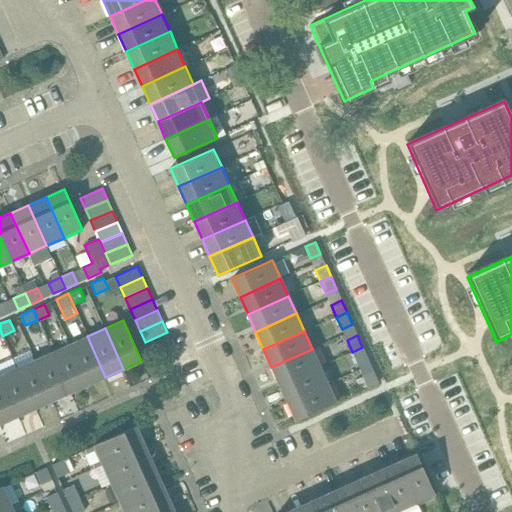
[(87,336),(70,344),(88,385),(105,377),(87,336)]
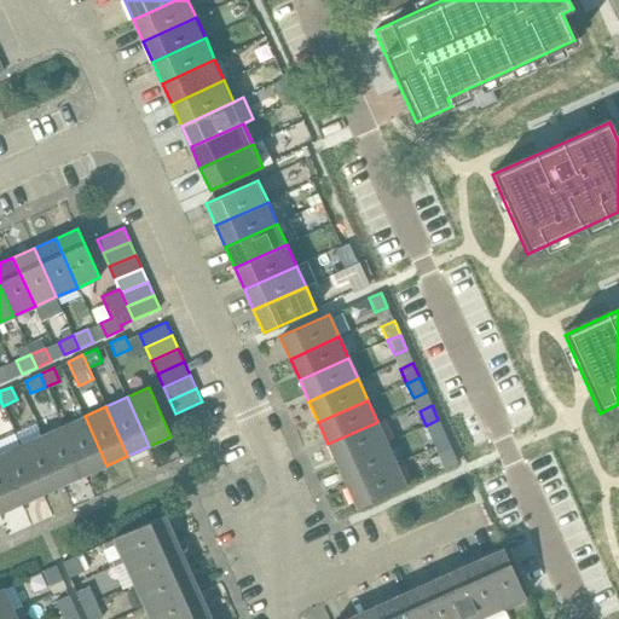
[(85,416),(63,426),(85,475),(106,466),(85,416)]
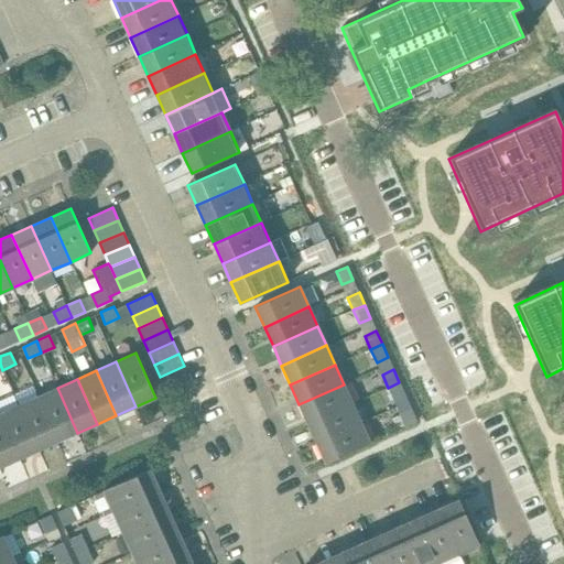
[(399,382),(388,388),(393,401),(405,396),(399,382)]
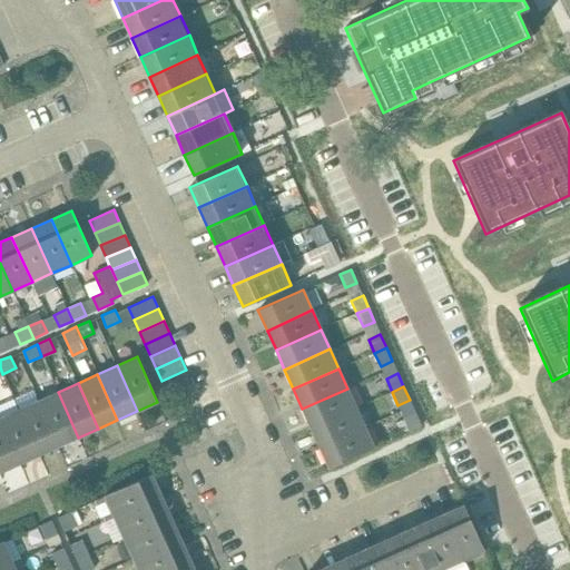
[(347,389),(302,409),(311,428),(355,408),(347,389)]
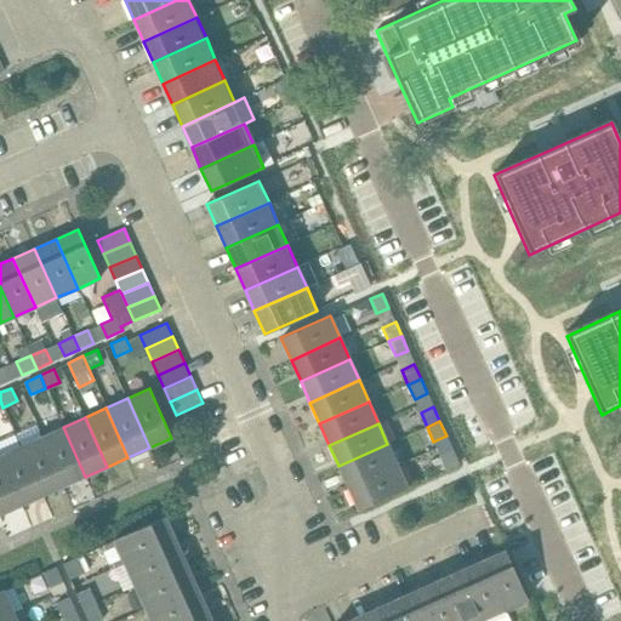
[(63,427),(41,437),(63,486),(85,477),(63,427)]
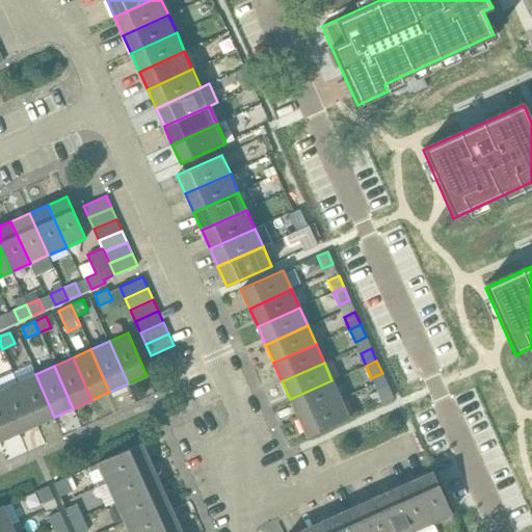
[(35,374),(18,382),(36,424),(54,417),(35,374)]
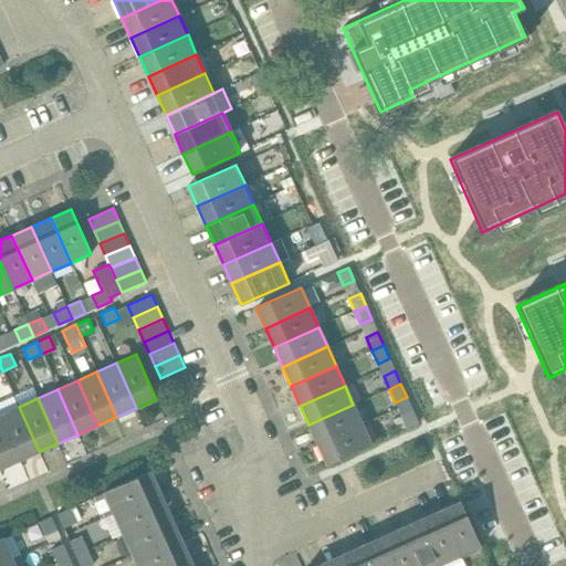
[(353,405),(308,425),(317,444),(362,425),(353,405)]
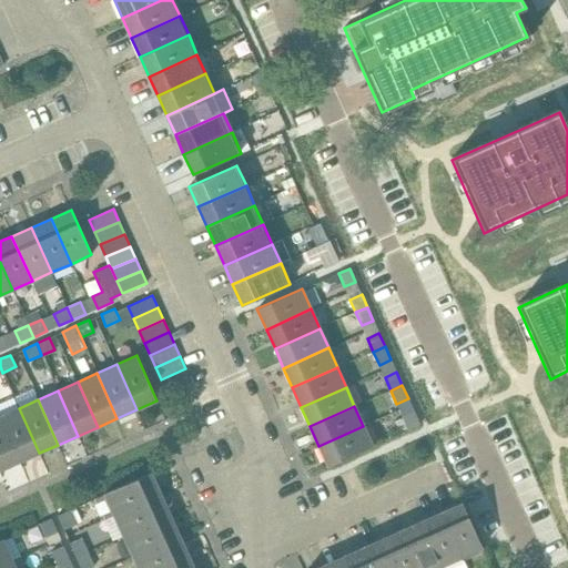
[(19,408),(0,416),(0,418),(19,462),(39,453),(19,408)]
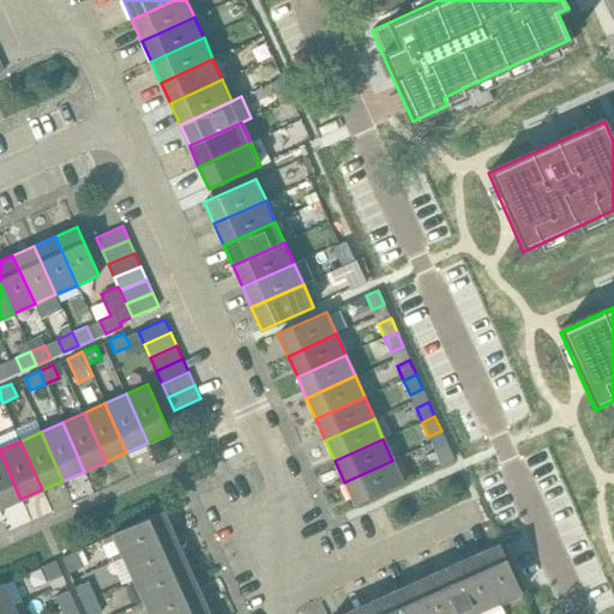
[(453,458),(447,444),(434,450),(441,464),(453,458)]
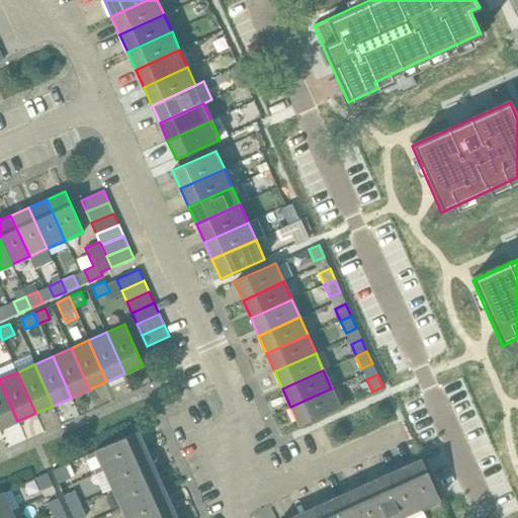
[(0,429),(17,421),(0,381),(0,429)]
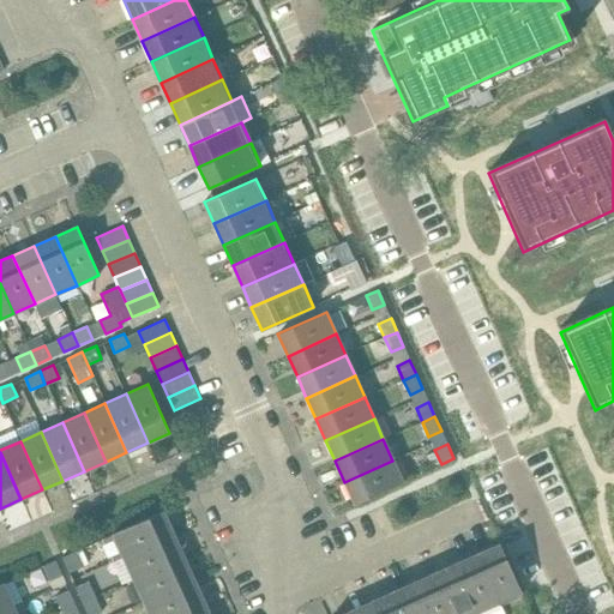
[(392,461),(344,482),(354,504),(403,482),(392,461)]
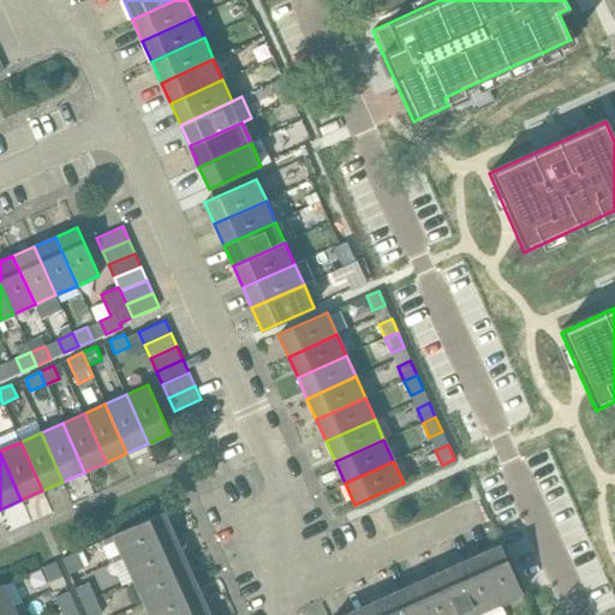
[(113,535),(123,557),(174,535),(163,512),(113,535)]
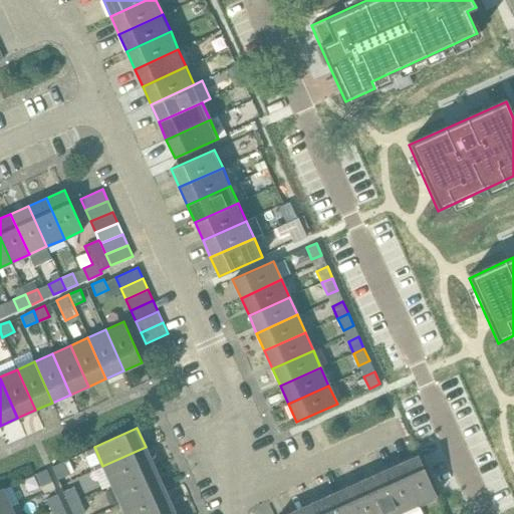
[(111,485),(154,466),(146,447),(102,466),(111,485)]
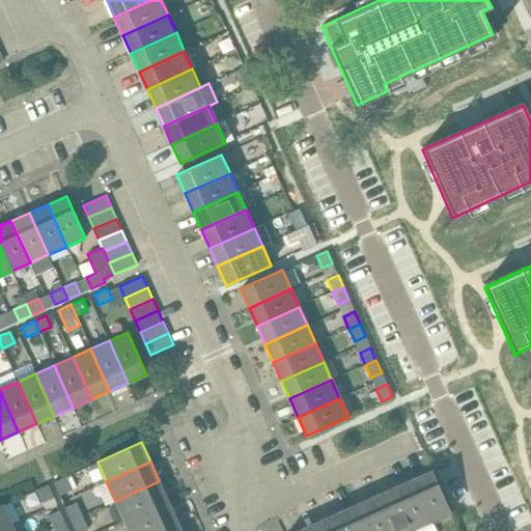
[(452,514),(431,470),(413,478),(432,524),(452,514)]
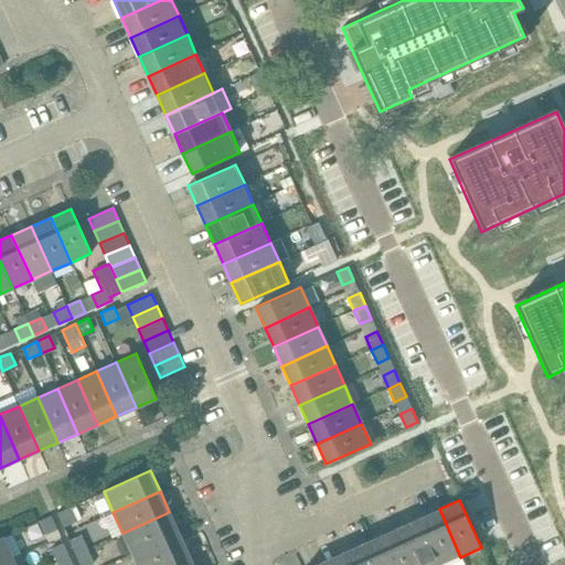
[(56,513),(63,528),(75,522),(68,508),(56,513)]
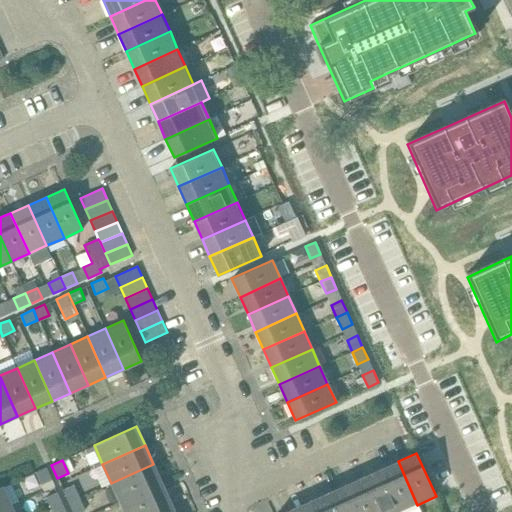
[(400,511),(417,505),(398,461),(380,469),(399,511),(400,511)]
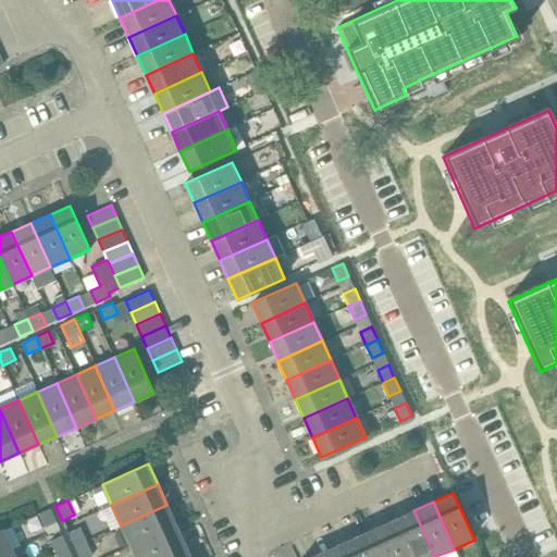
[(121,525),(130,546),(175,525),(166,505),(121,525)]
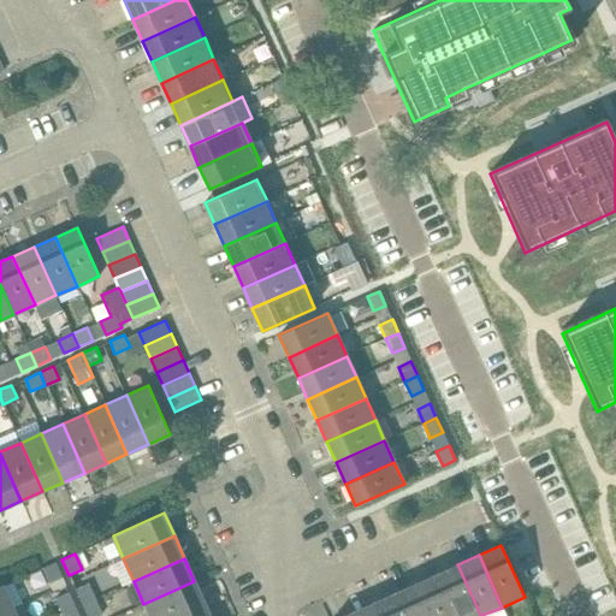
[(55,562),(42,568),(49,584),(63,578),(55,562)]
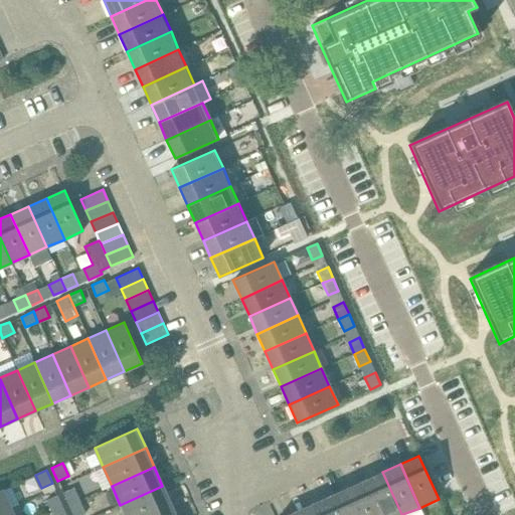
[(401,514),(382,472),(365,480),(380,514),(401,514)]
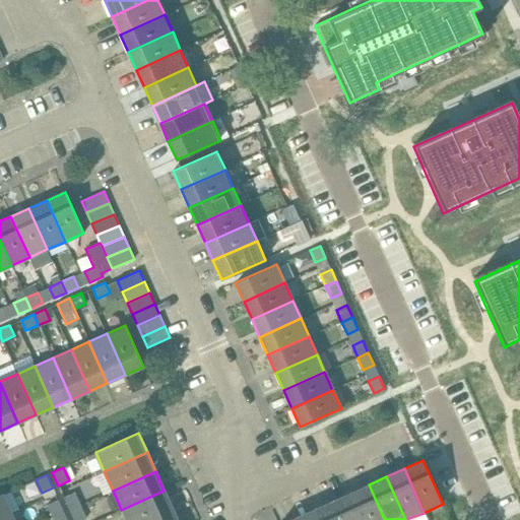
[(384,519),(369,484),(350,493),(363,519),(384,519)]
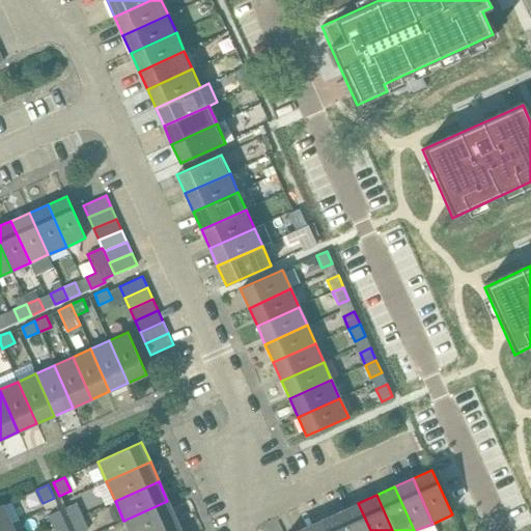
[(128,530),(151,530),(176,520),(167,501),(123,521),(128,530)]
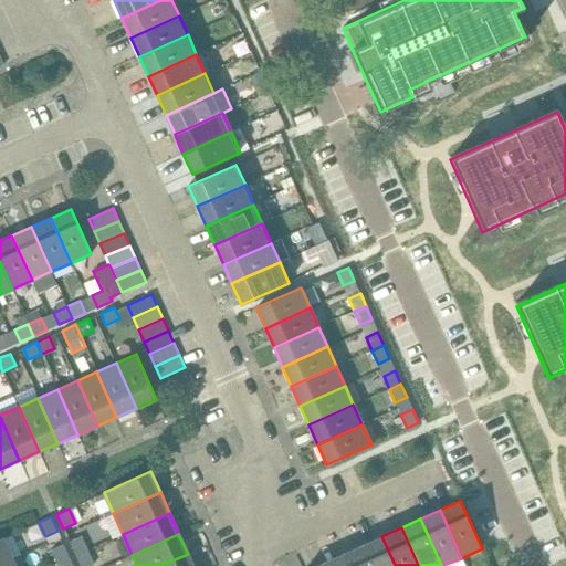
[(69,541),(75,555),(87,549),(81,536),(69,541)]
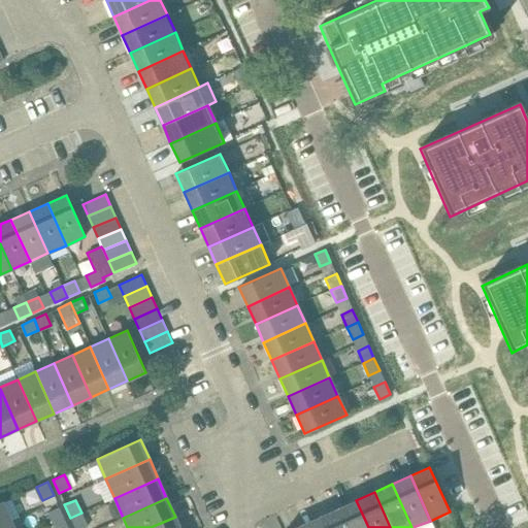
[(368,527),(356,500),(337,508),(347,527),(368,527)]
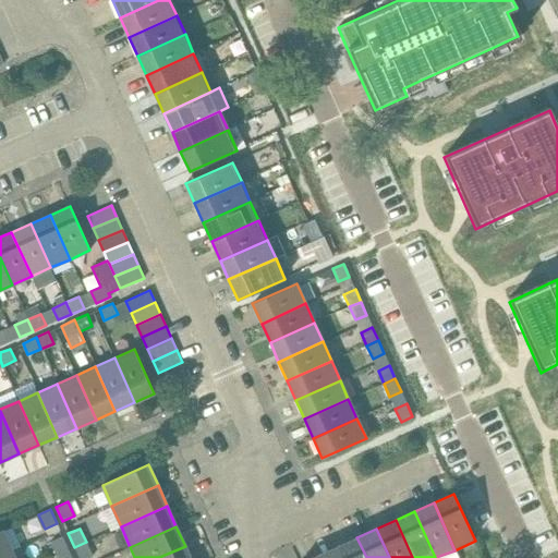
[(0,556),(12,550),(2,530),(0,530),(0,556)]
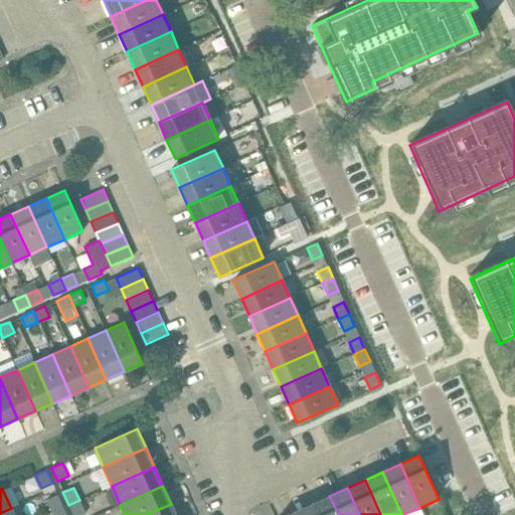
[(63,508),(57,495),(46,500),(52,513),(63,508)]
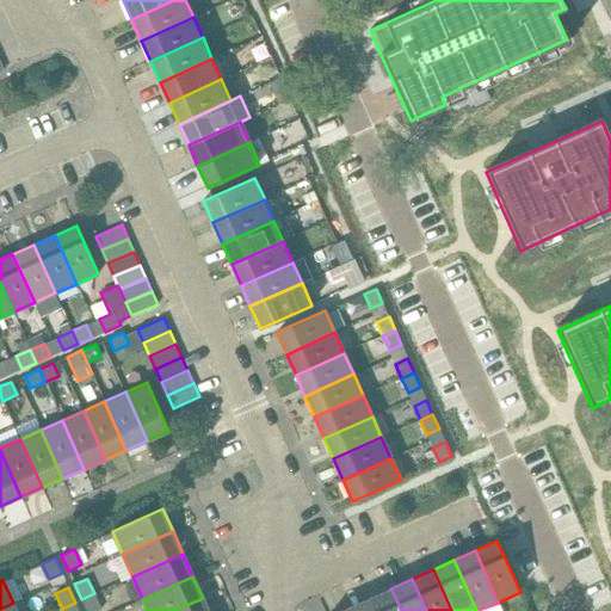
[(401,610),(390,588),(370,597),(376,610),(401,610)]
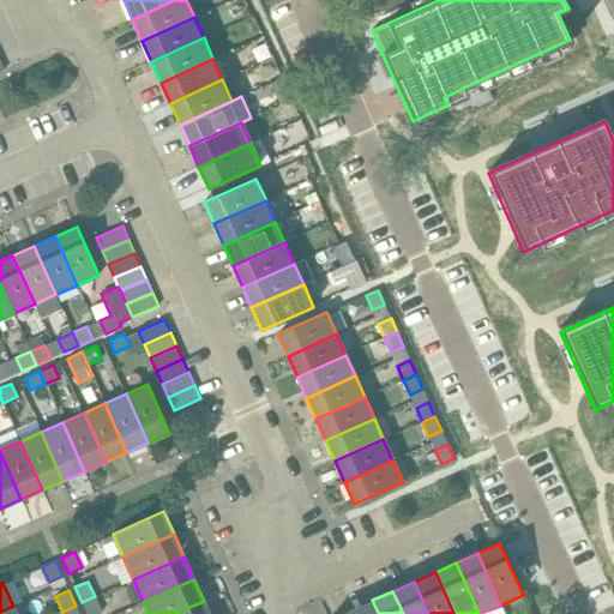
[(82,602),(86,613),(96,613),(101,612),(95,596),(82,602)]
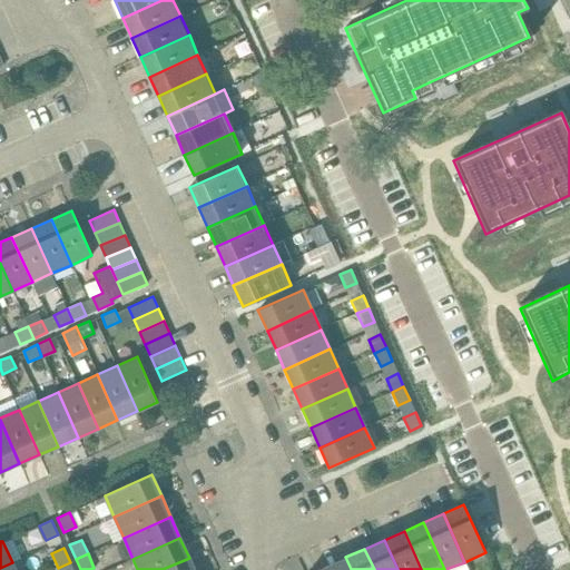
[(351,569),(345,557),(325,566),(326,569),(351,569)]
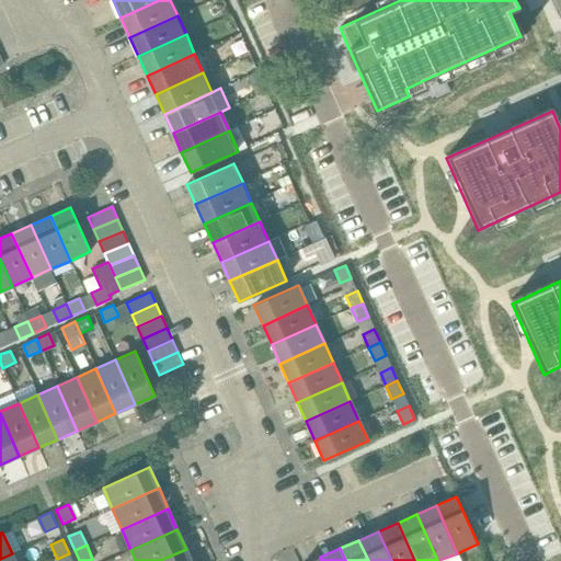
[(160,560),(191,560),(186,549),(160,560)]
